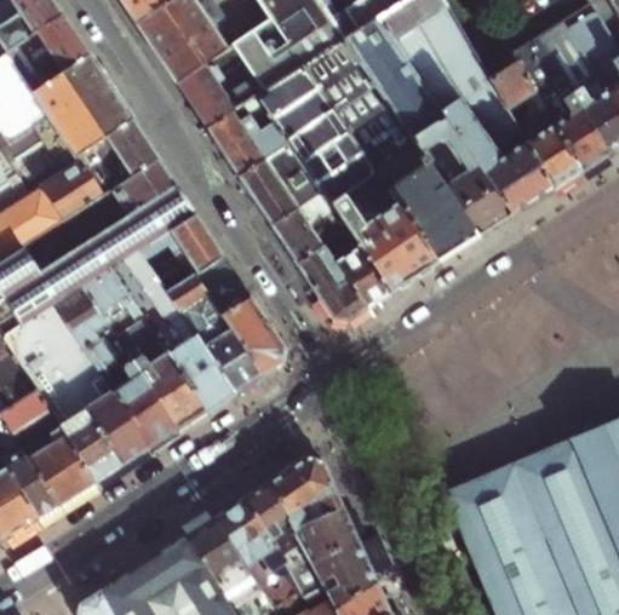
[(35,10),(50,0),(0,0),(0,21),(30,3),(35,10)]
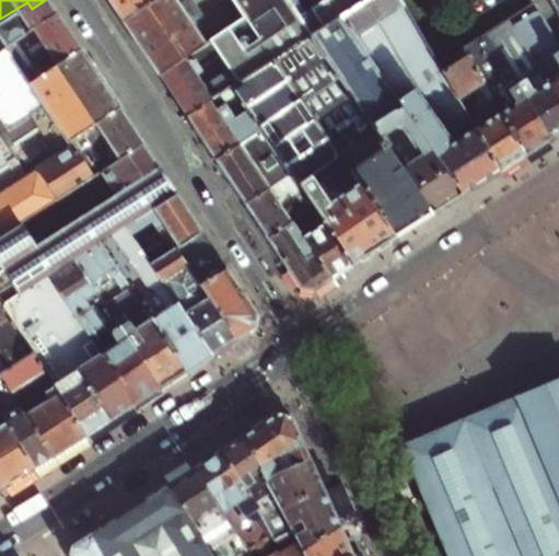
[(0,47),(6,44),(56,10),(53,4),(49,0),(45,0),(32,9),(27,2),(0,19),(0,47)]
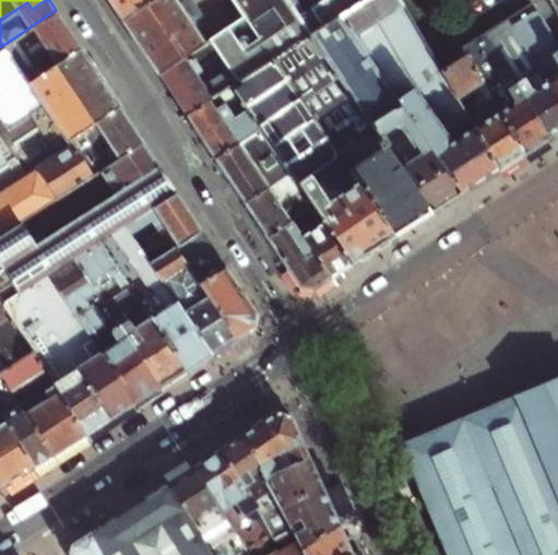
[(122,19),(150,0),(109,0),(114,7),(122,19)]
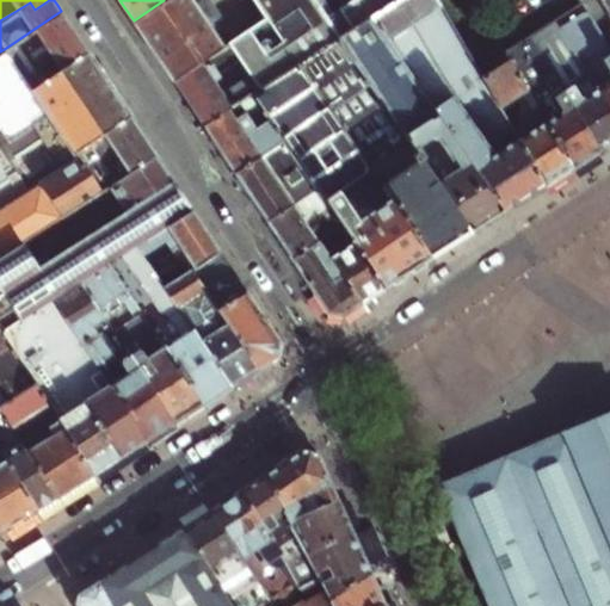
[(172,80),(203,60),(228,43),(265,18),(253,0),(164,0),(134,20),(141,32),(162,65),(172,80)]
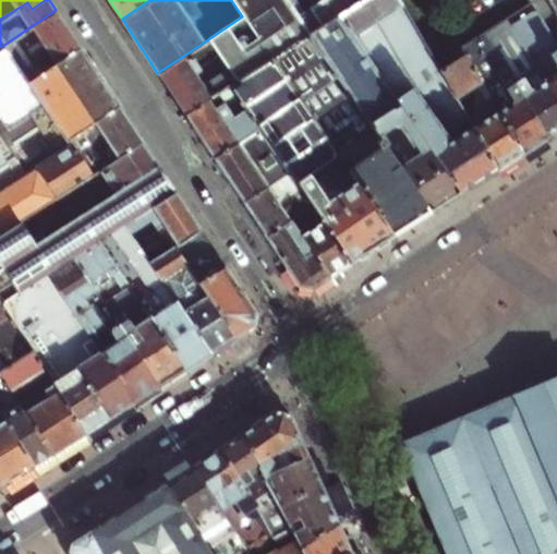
[(267,0),(208,39),(227,68),(235,81),(274,60),(310,37),(340,14),(300,0),(267,0)]
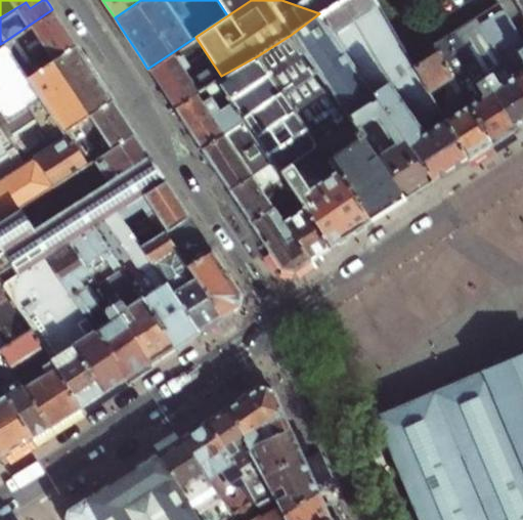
[(217,0),(227,15),(251,0),(217,0)]
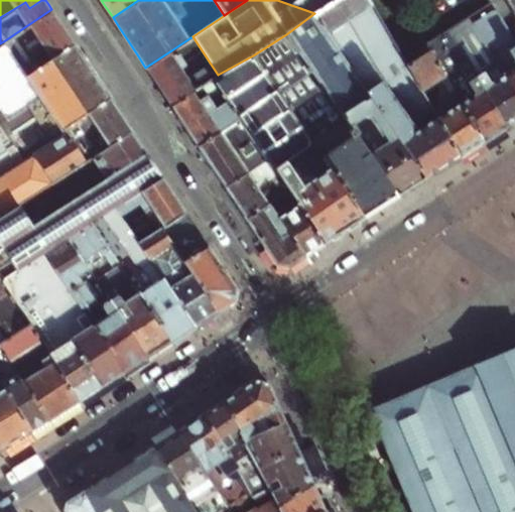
[(277,0),(314,13),(335,0),(277,0)]
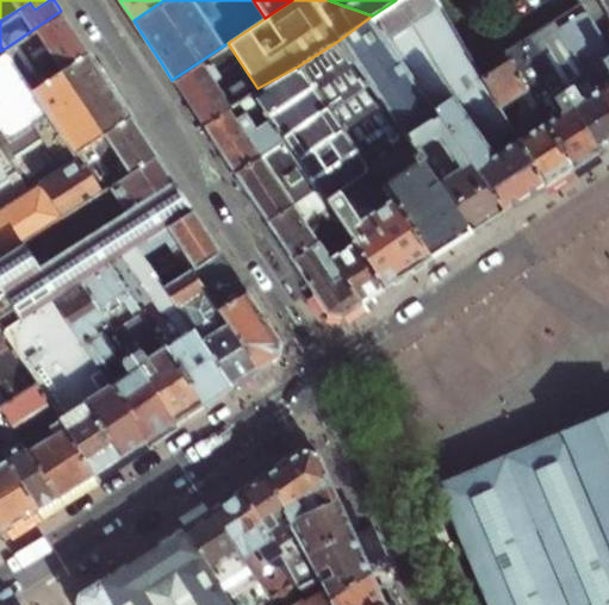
[(536,188),(542,185),(522,145),(517,135),(498,103),(482,75),(436,0),(396,0),(372,16),(503,210),(508,207),(536,188)]
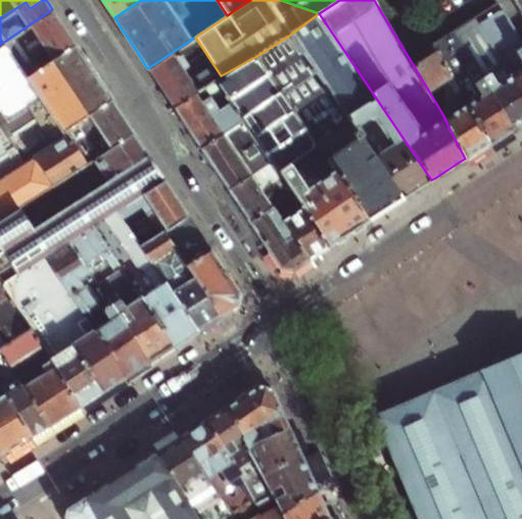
[(521,40),(507,15),(502,7),(478,21),(521,95),(521,40)]
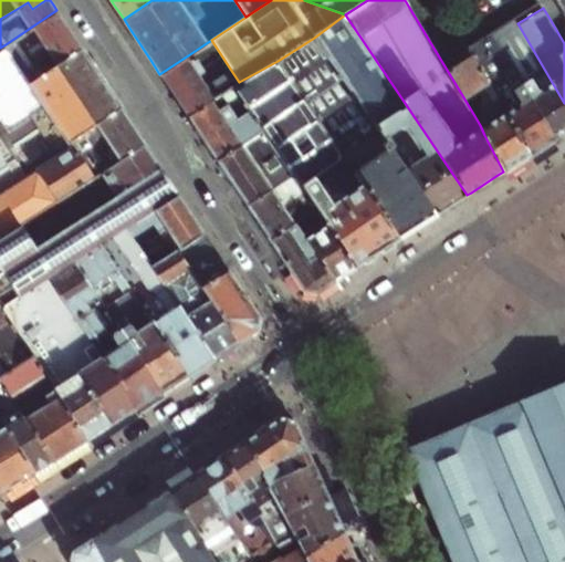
[(56,10),(6,44),(30,81),(81,47),(71,31),(56,10)]
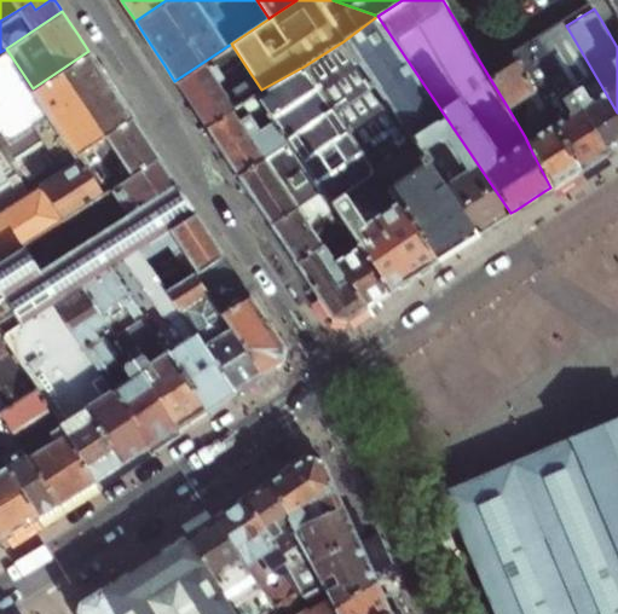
[(494,224),(510,213),(377,16),(344,41),(474,236),(494,224)]
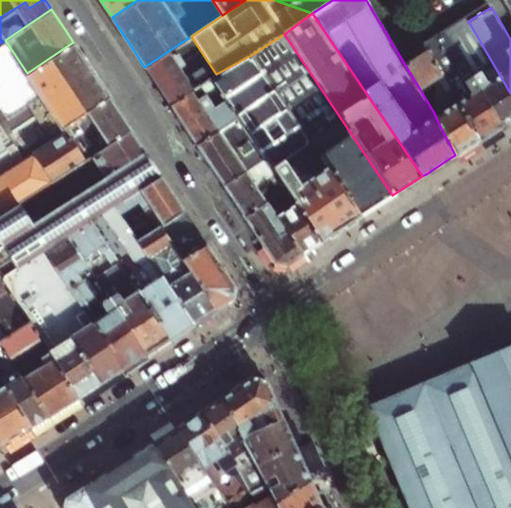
[(510,119),(510,93),(468,21),(448,34),(501,126),(510,119)]
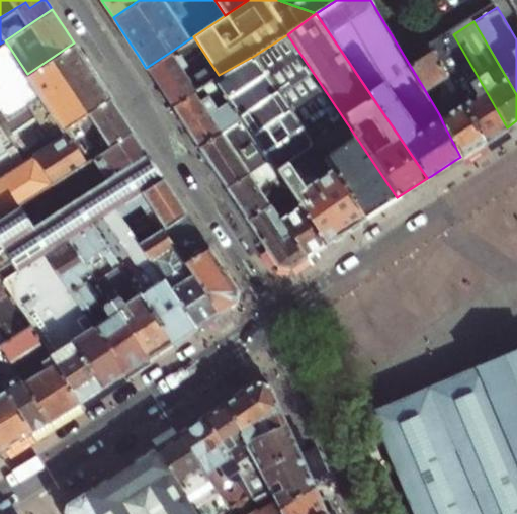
[(392,201),(397,197),(287,34),(254,56),(314,146),(363,220),(367,217),(392,201)]
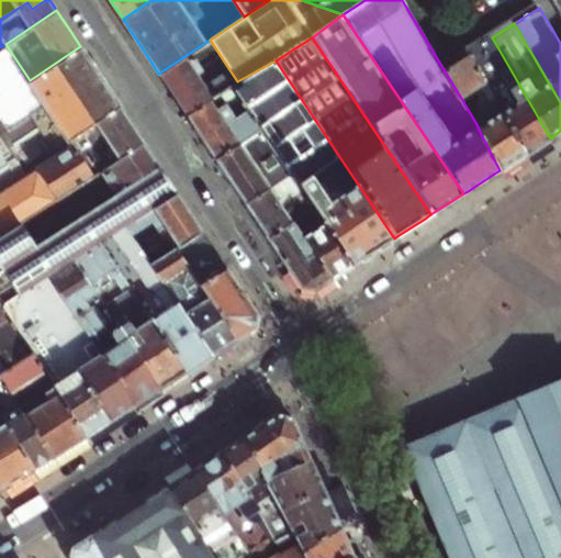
[(541,144),(550,138),(492,37),(468,53),(493,96),(504,89),(511,92),(515,100),(500,109),(526,154),(541,144)]
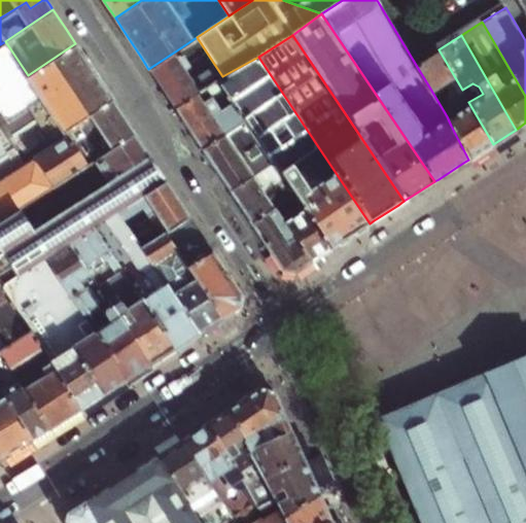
[(63,133),(113,100),(98,77),(75,43),(28,75),(5,41),(0,44),(0,109),(1,111),(3,113),(6,114),(8,114),(11,114),(18,110),(38,97),(63,133)]
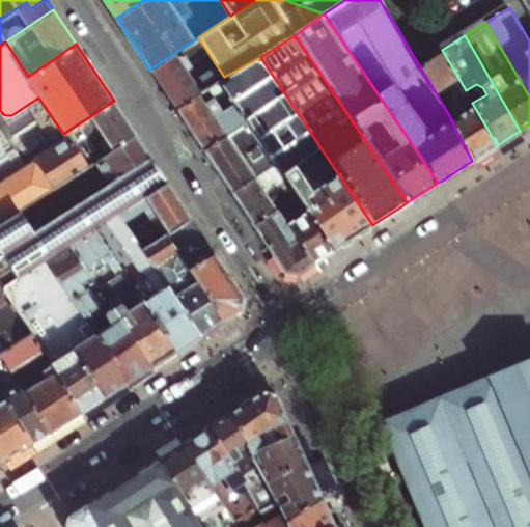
[(493,148),(497,145),(472,103),(466,90),(442,50),(419,65),(434,89),(447,80),(464,108),(450,117),(454,127),(472,161),(493,148)]
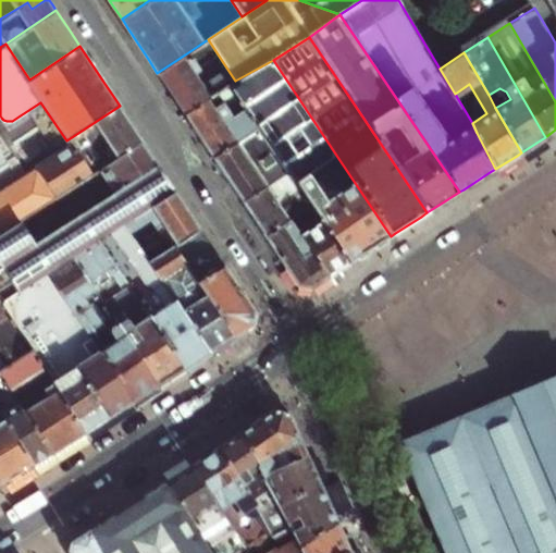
[(171,94),(184,113),(231,84),(235,81),(226,68),(202,83),(196,73),(202,69),(196,59),(189,58),(187,59),(185,54),(157,73),(171,94)]
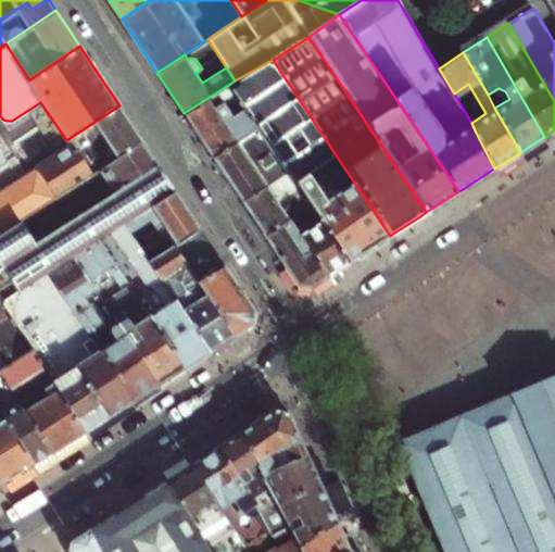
[(260,127),(289,171),(297,183),(337,157),(273,60),(235,80),(230,84),(260,127)]
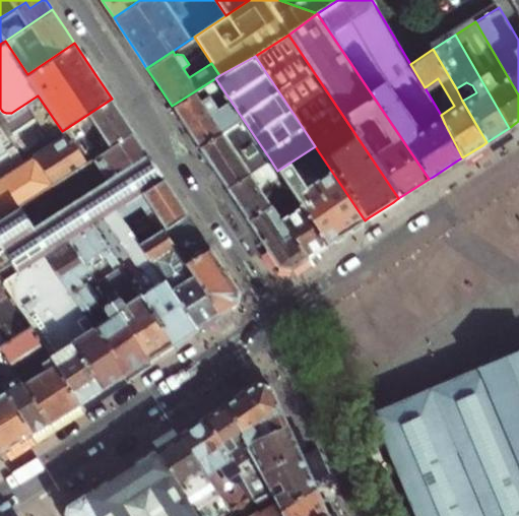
[(186,126),(199,146),(243,119),(215,78),(172,106),(186,126)]
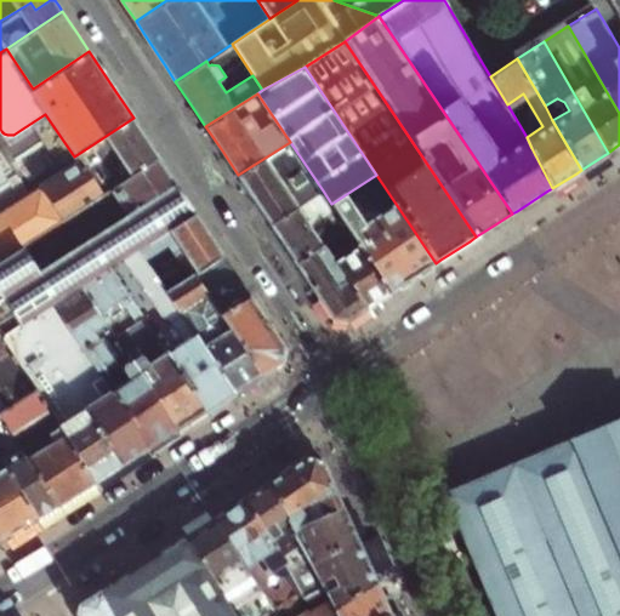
[(80,161),(101,194),(113,187),(159,155),(147,137),(134,118),(74,157),(78,163),(80,161)]
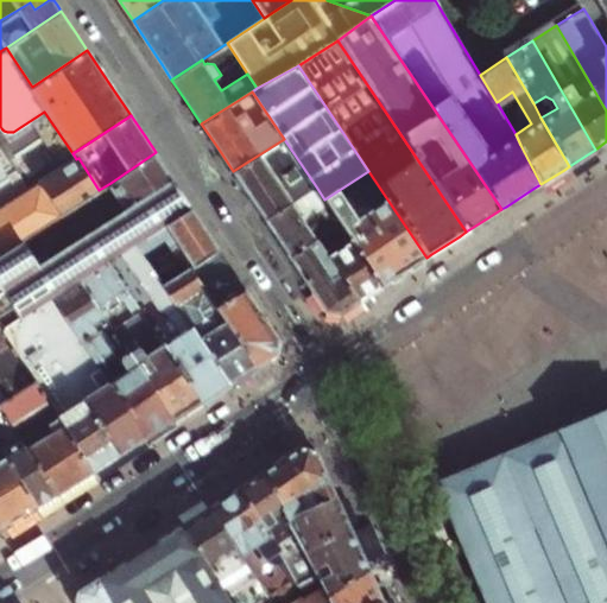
[(316,186),(284,139),(233,171),(250,196),(265,219),(316,186)]
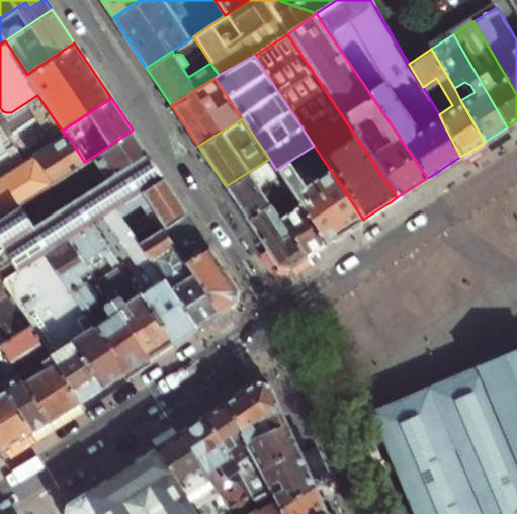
[(141,142),(133,130),(94,156),(108,177),(147,152),(141,142)]
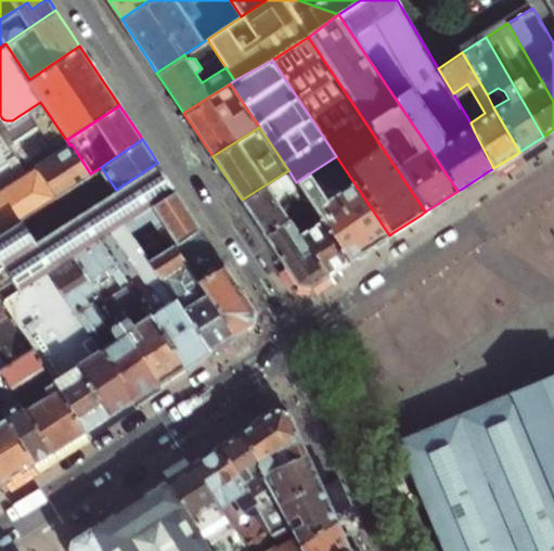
[(0,233),(20,221),(90,174),(72,144),(69,145),(0,191),(0,233)]
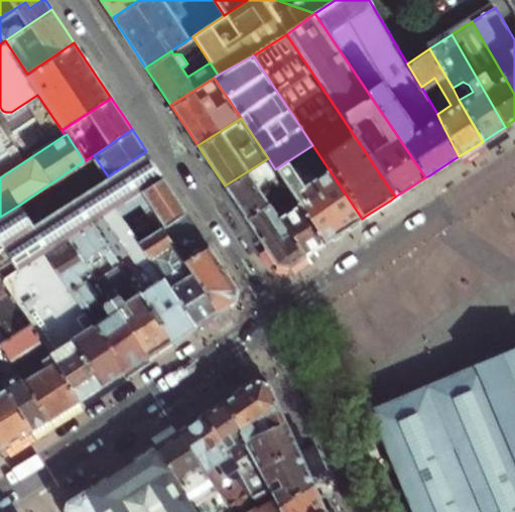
[(341,232),(362,219),(312,145),(275,169),(288,187),(325,242),(341,232)]
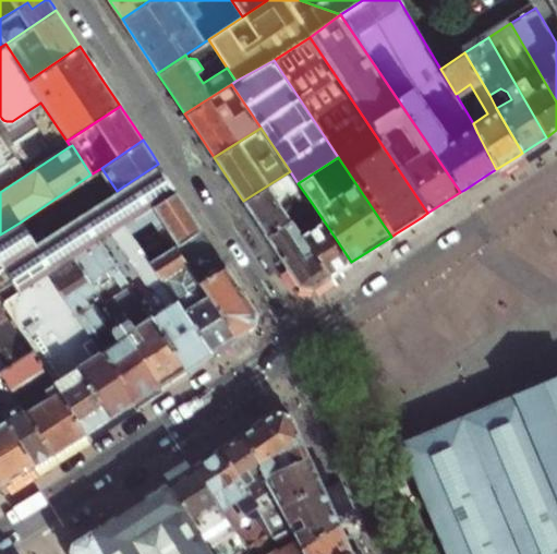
[(125,224),(150,262),(176,244),(201,227),(191,213),(171,182),(158,164),(117,191),(46,237),(43,231),(31,239),(20,223),(0,235),(0,299),(3,304),(27,288),(51,273),(76,255),(100,240),(125,224)]
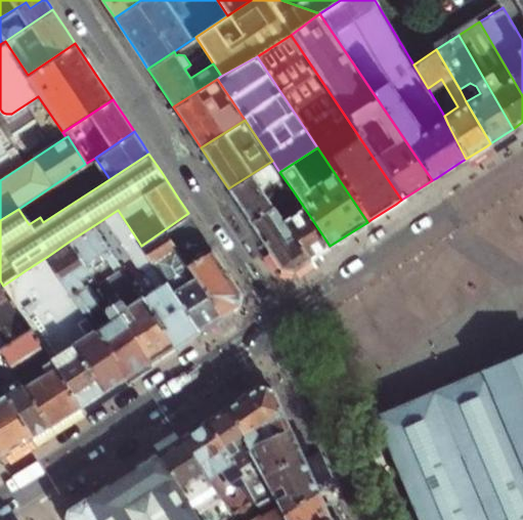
[(245,213),(249,218),(270,205),(258,186),(275,175),(279,172),(272,161),(228,188),(231,193),(245,213)]
